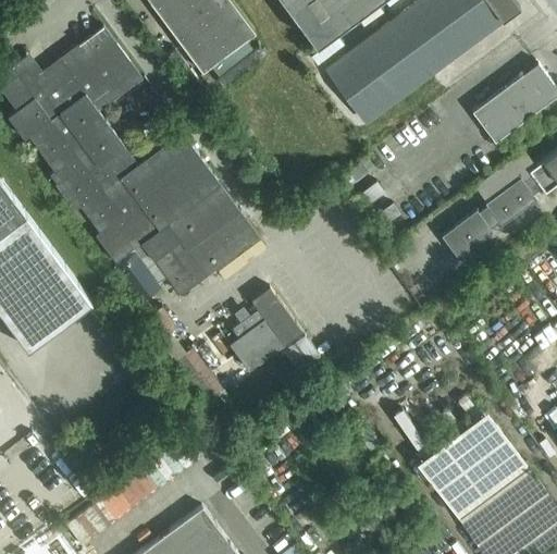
[(147,0),(201,73),(210,66),(244,41),(255,34),(229,0),(147,0)]
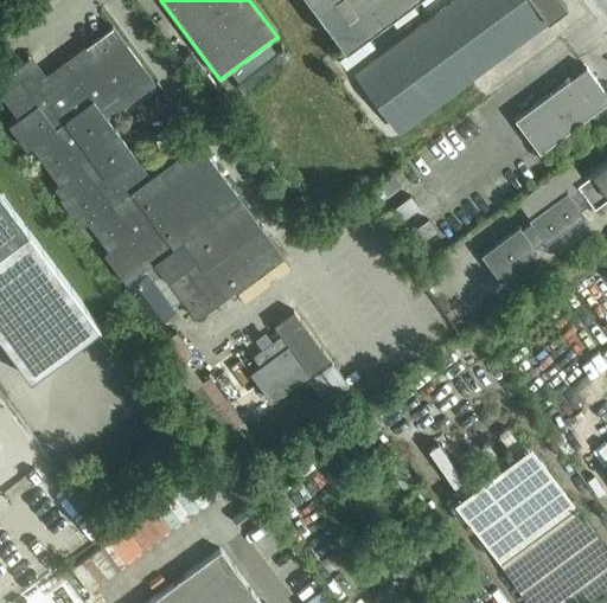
[(307,0),(344,49),(409,0),(307,0)]
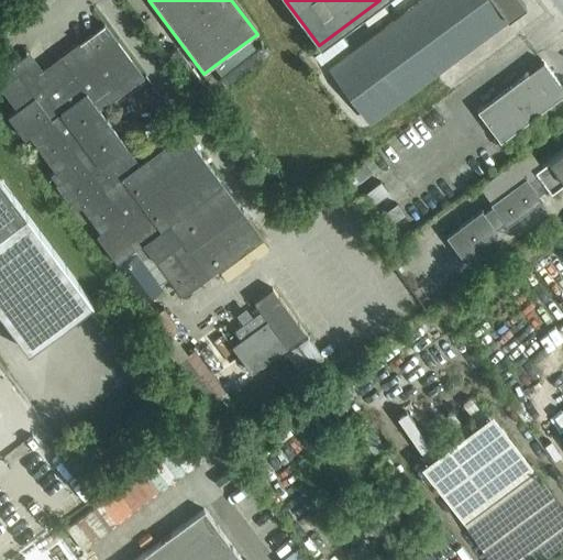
[(429,0),(330,73),(368,125),(526,10),(518,0),(429,0)]
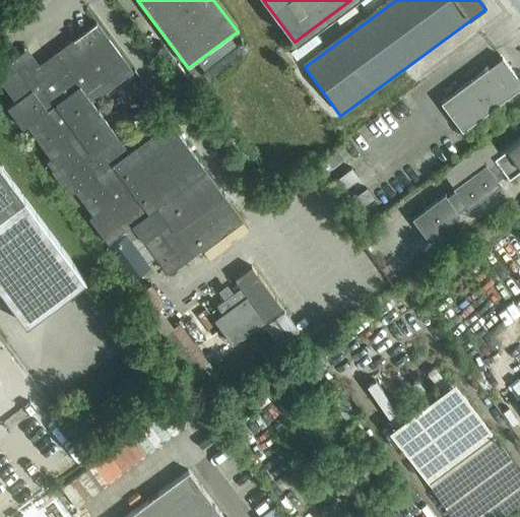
[(89,220),(108,245),(132,227),(168,276),(242,221),(170,124),(129,153),(92,105),(133,74),(96,25),(30,73),(18,57),(0,70),(0,83),(15,104),(7,111),(22,131),(26,128),(50,160),(46,164),(71,196),(75,193),(93,217),(89,220)]
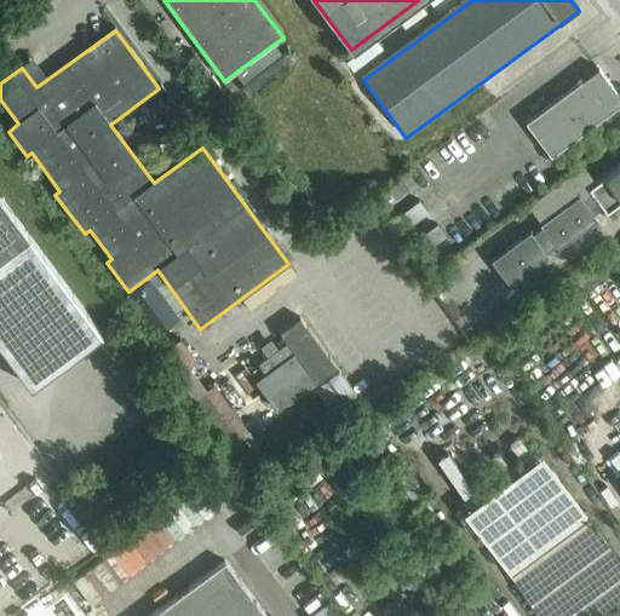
[(271,46),(234,74),(244,86),(281,58),(271,46)]
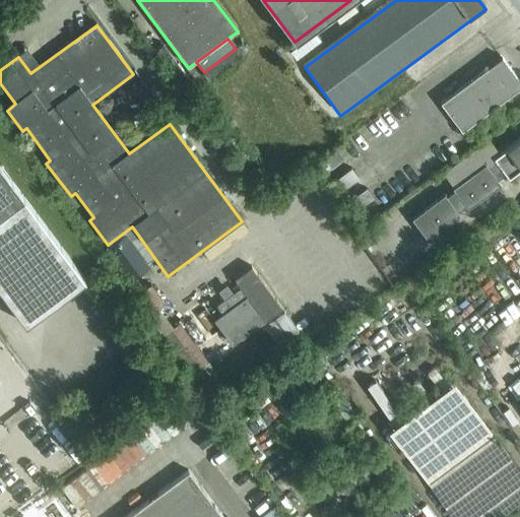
[(441,106),(462,134),(519,89),(519,84),(502,60),(441,106)]
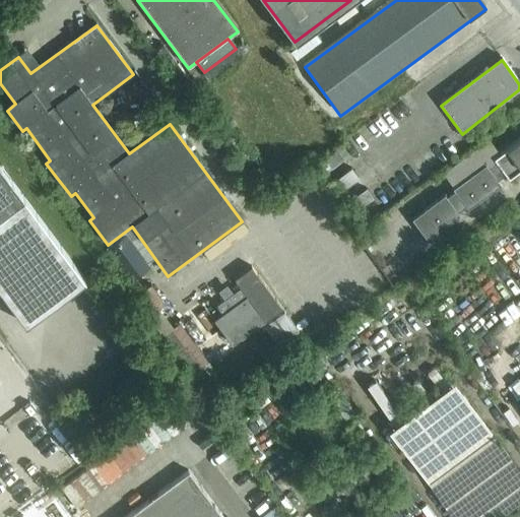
[(411,221),(427,242),(459,217),(455,211),(463,205),(468,211),(501,187),(498,183),(505,177),(509,181),(519,172),(519,140),(494,160),(497,165),(489,171),(485,167),(453,191),(454,193),(446,199),(444,197),(411,221)]
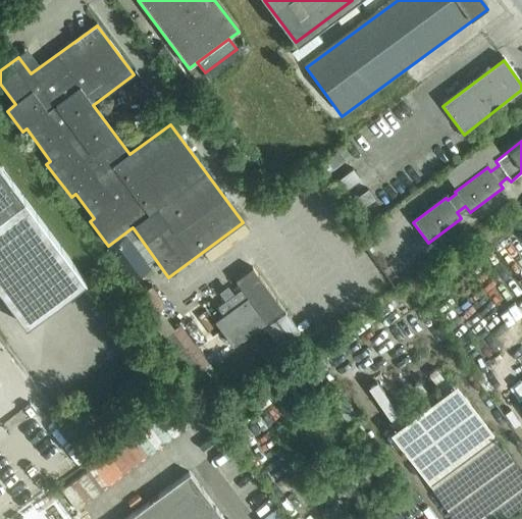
[(0,294),(25,328),(86,284),(0,168),(0,294)]
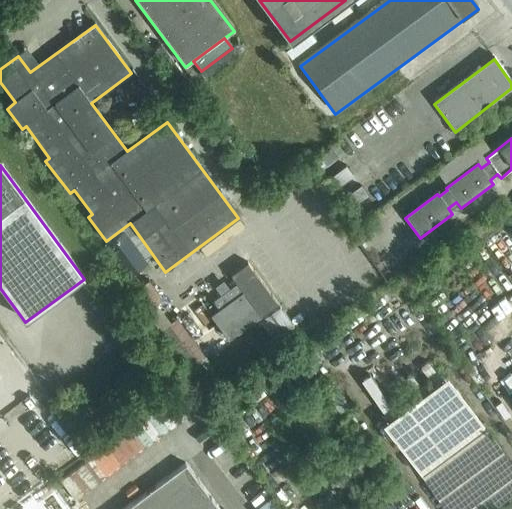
[(511,220),(494,234),(511,258),(511,220)]
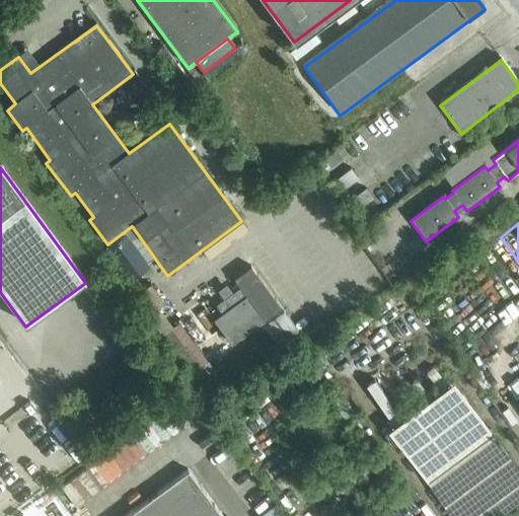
[(110,249),(131,277),(147,265),(128,237),(110,249)]
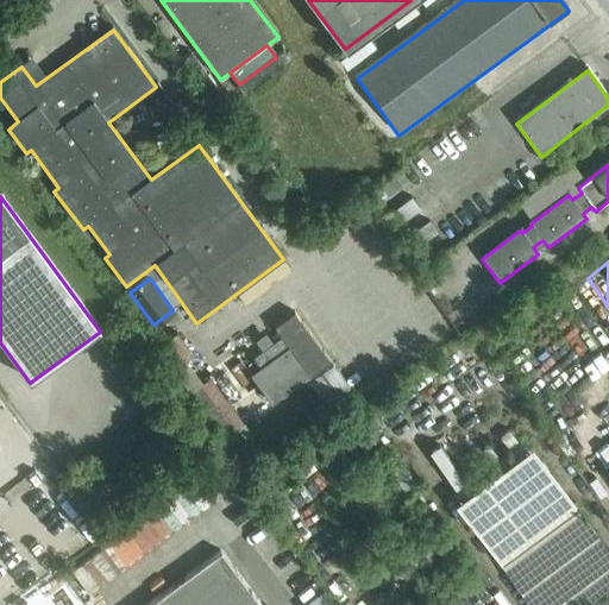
[(259,370),(250,377),(271,405),(330,364),(294,315),(275,329),(282,339),(253,360),(259,370)]
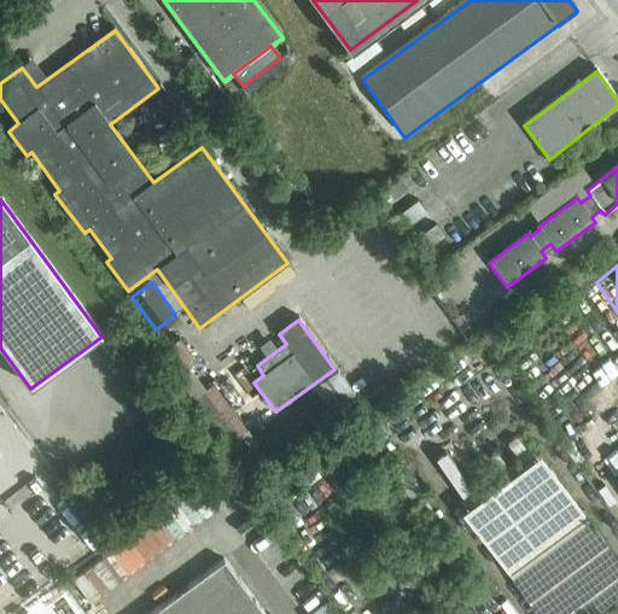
[(199,395),(227,430),(242,420),(214,384),(199,395)]
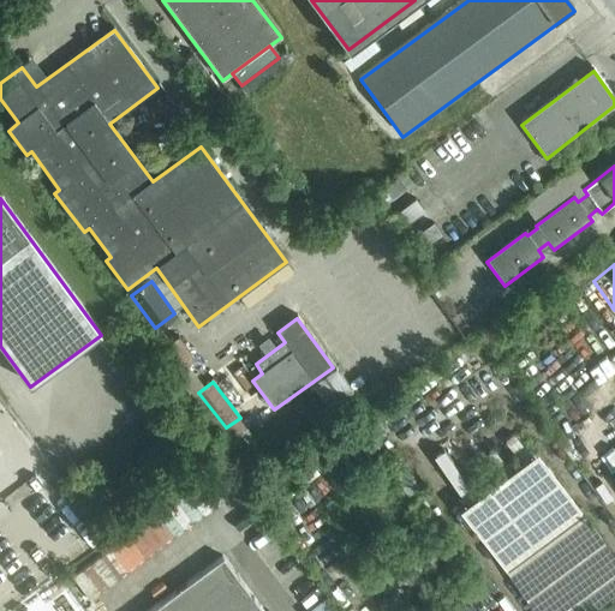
[(614,557),(543,448),(460,502),(531,610),(578,610),(614,586),(614,557)]
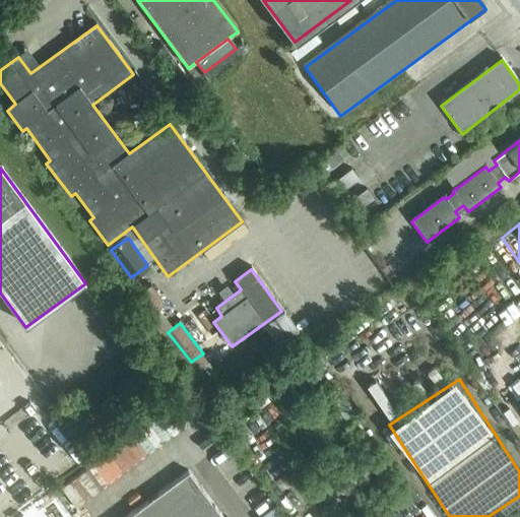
[(344,401),(334,407),(345,423),(354,415),(344,401)]
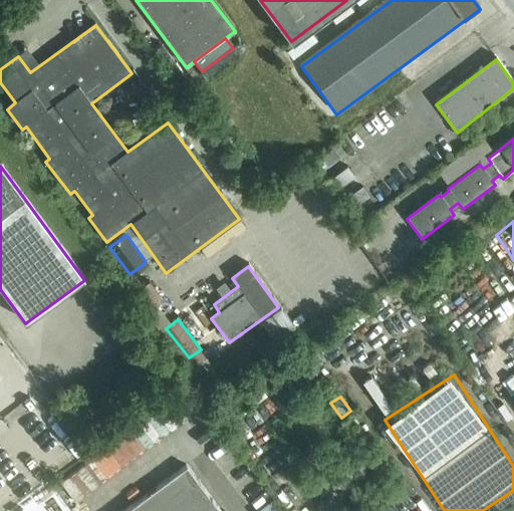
[(78,463),(94,481),(150,434),(134,415),(78,463)]
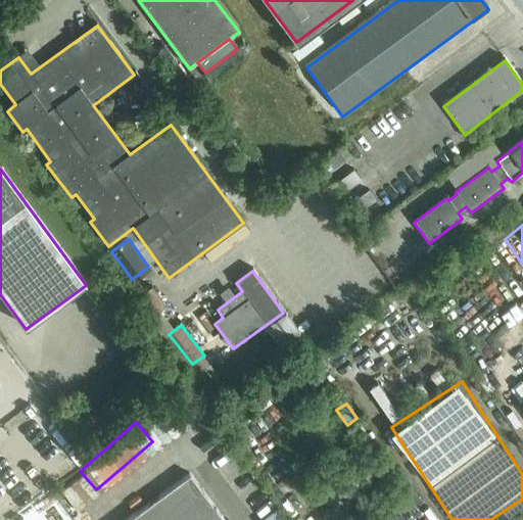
[(159,499),(130,519),(222,519),(189,476),(183,481),(159,499)]
